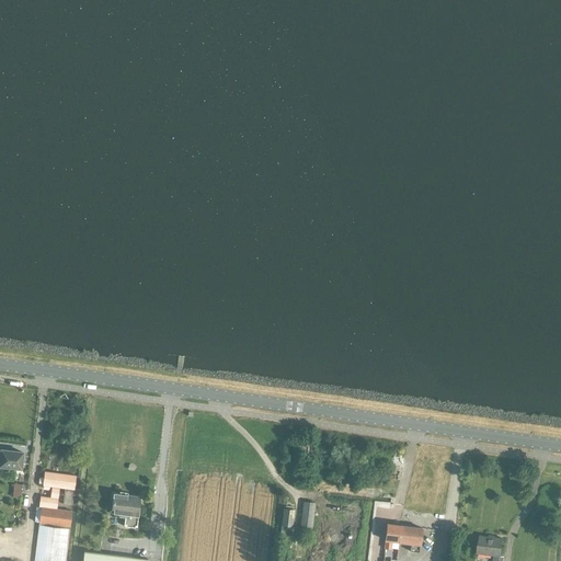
[(23,453),(1,450),(0,458),(0,466),(21,469),(23,453)]
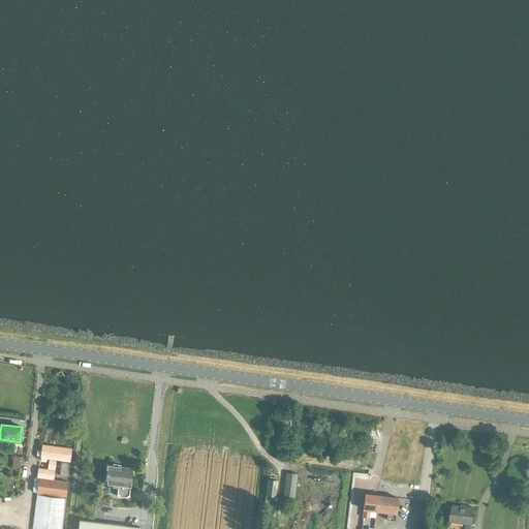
[(37,477),(39,477),(54,479),(57,459),(62,460),(60,475),(67,475),(69,461),(70,461),(71,448),(43,444),(41,458),(50,459),(48,469),(38,468),(37,477)]
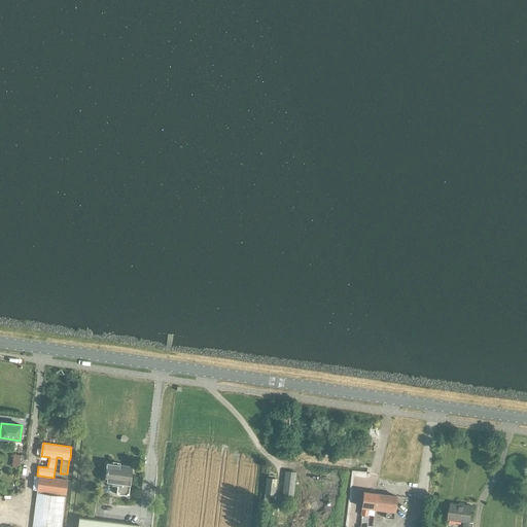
[(20,467),(21,455),(13,454),(11,466),(20,467)]
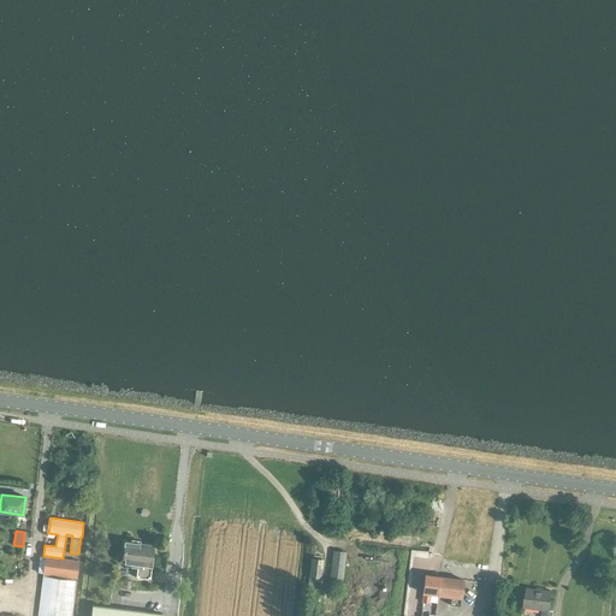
[(153,566),(155,546),(126,543),(124,562),(131,563),(131,567),(138,568),(137,578),(150,579),(153,566)]
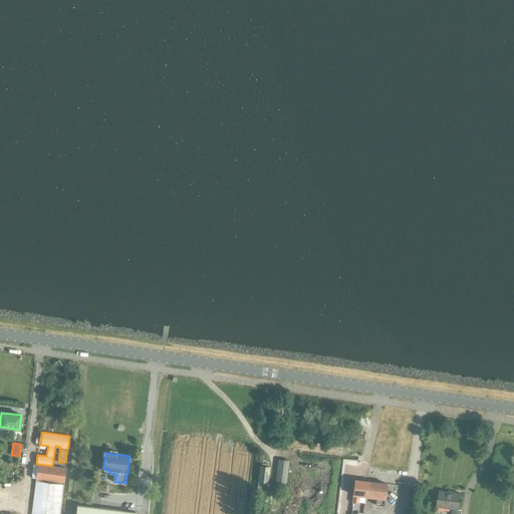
[(275,486),(286,487),(290,461),(278,459),(275,486)]
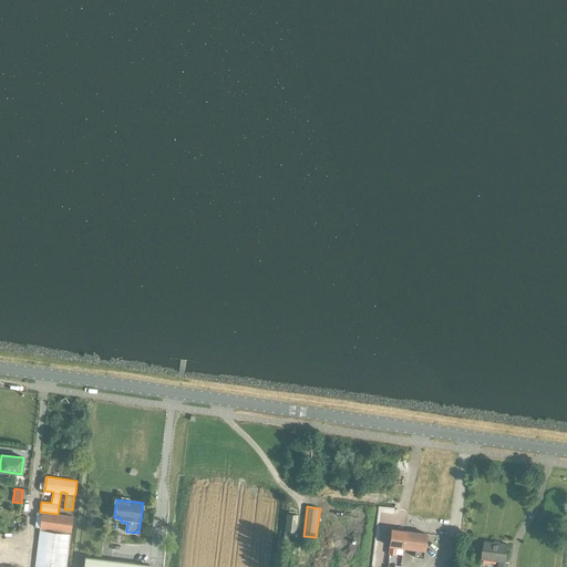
[(286,531),(285,540),(297,542),(298,532),(297,532),(299,515),(297,514),(297,512),(289,511),(289,514),(288,513),(286,531)]
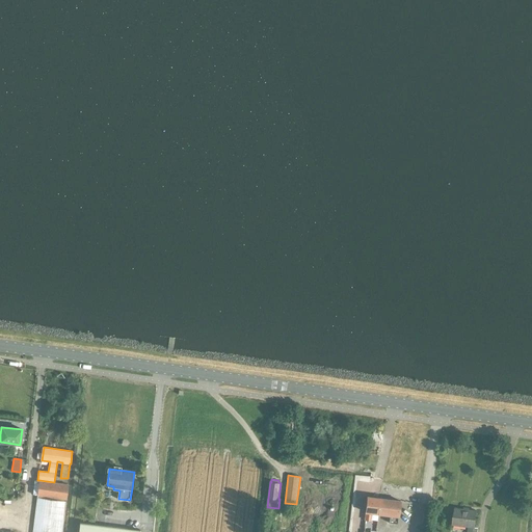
[(61,531),(65,501),(67,501),(69,484),(54,482),(40,480),(40,481),(35,480),(33,495),(40,495),(34,531),(61,531)]
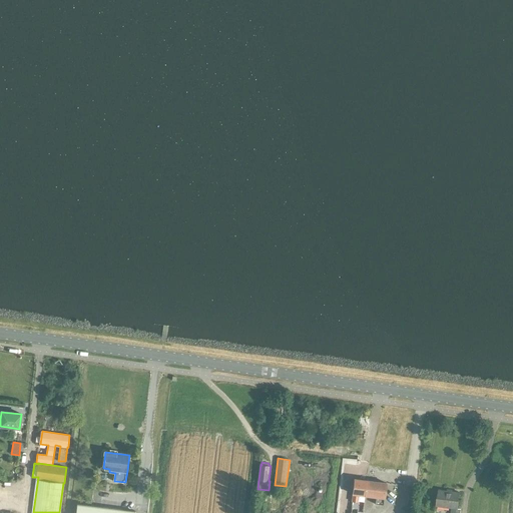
[(367,480),(355,479),(353,501),(358,502),(359,495),(366,495),(367,480)]
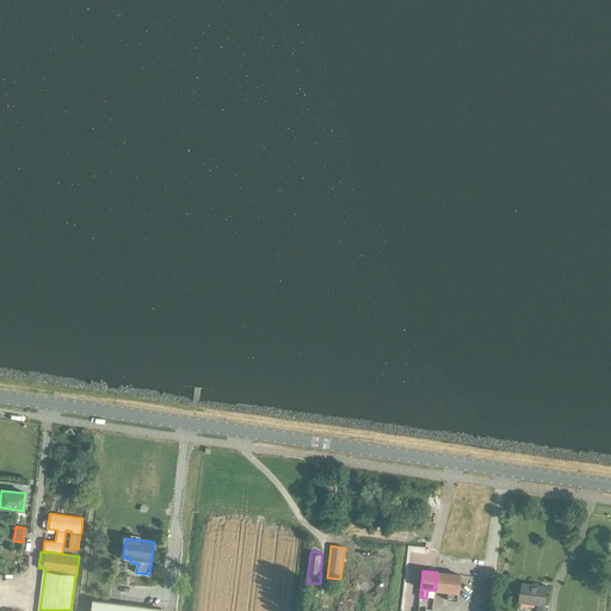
[(446,600),(456,602),(460,574),(437,572),(436,590),(448,592),(446,600)]
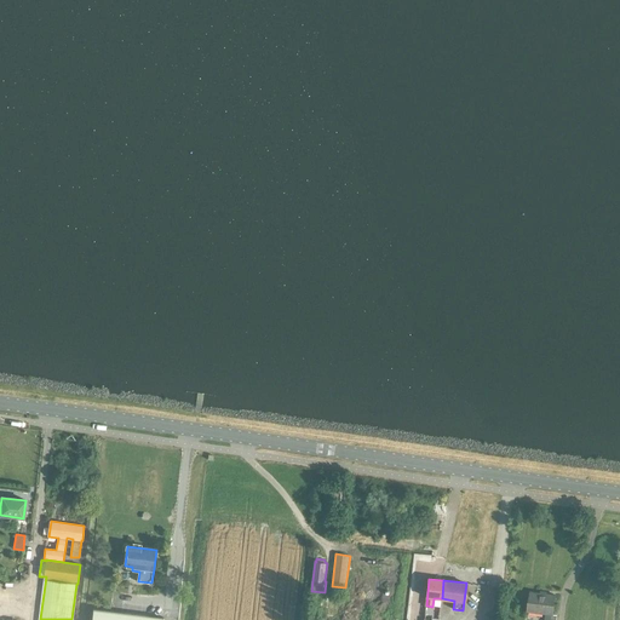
[(530,591),(528,610),(546,613),(545,619),(556,619),(557,614),(554,614),(556,595),(530,591)]
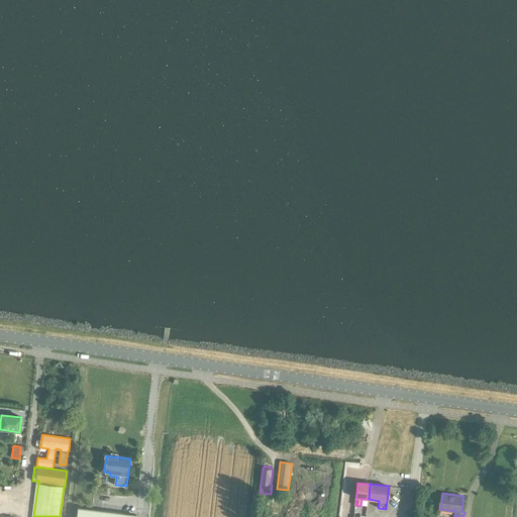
[(78,508),(76,516),(136,516),(137,515),(78,508)]
